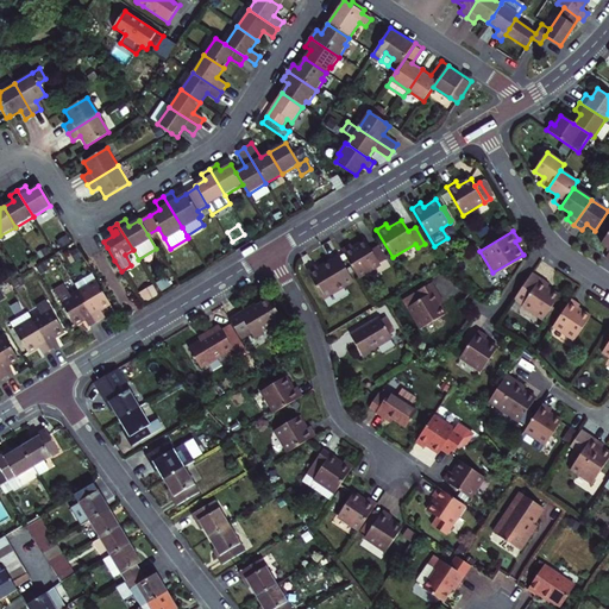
[(67,238),(58,243),(62,249),(69,244),(67,238)]
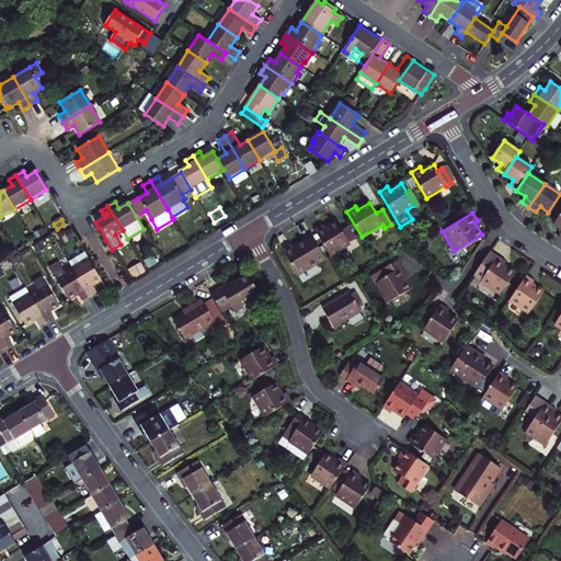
[(323,225),(315,230),(330,256),(350,244),(348,242),(355,239),(348,227),(342,230),(338,222),(325,229),(323,225)]
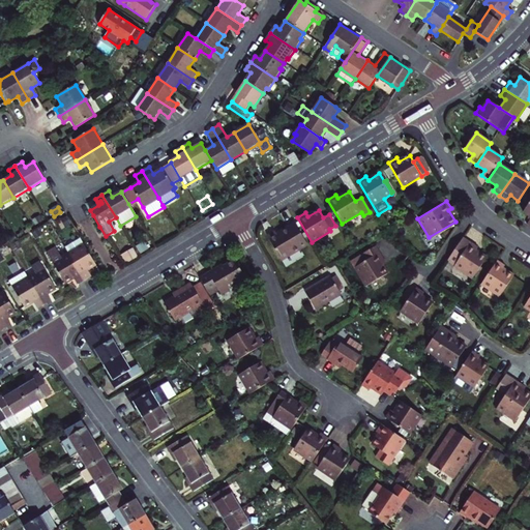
[(307,244),(295,224),(288,228),(277,235),(274,231),(267,235),(282,260),(300,248),(307,244)]
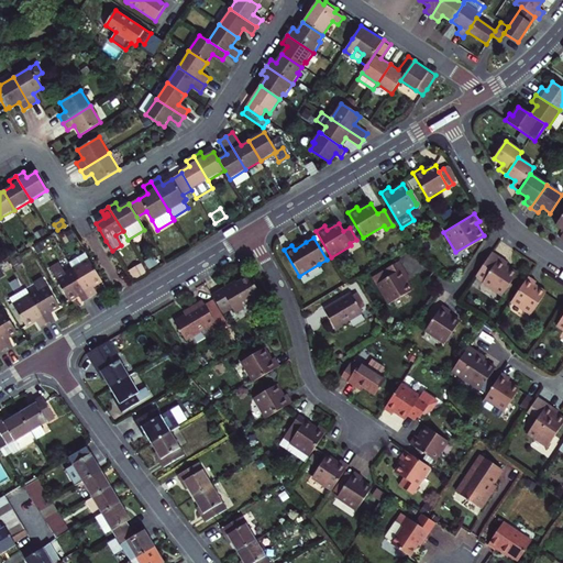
[(507,263),(492,253),(475,277),(501,296),(517,274),(505,266),(507,263)]
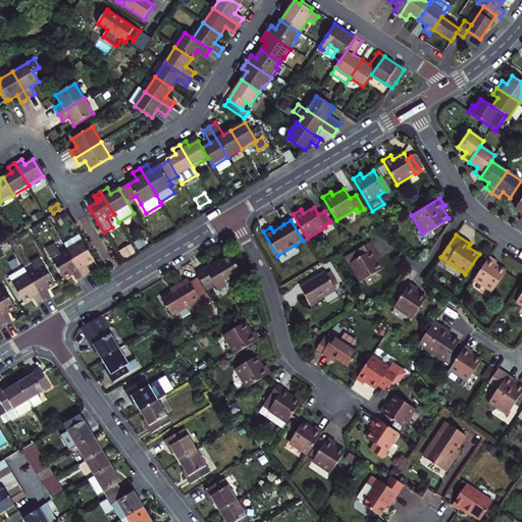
[(91,262),(97,259),(85,241),(82,238),(67,246),(69,249),(85,275),(92,271),(88,264),(91,262)]
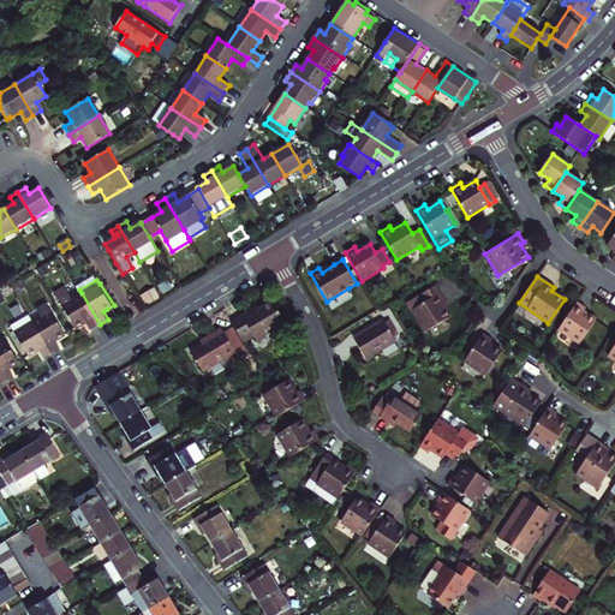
[(435,286),(406,303),(424,333),(449,318),(441,305),(445,303),(435,286)]
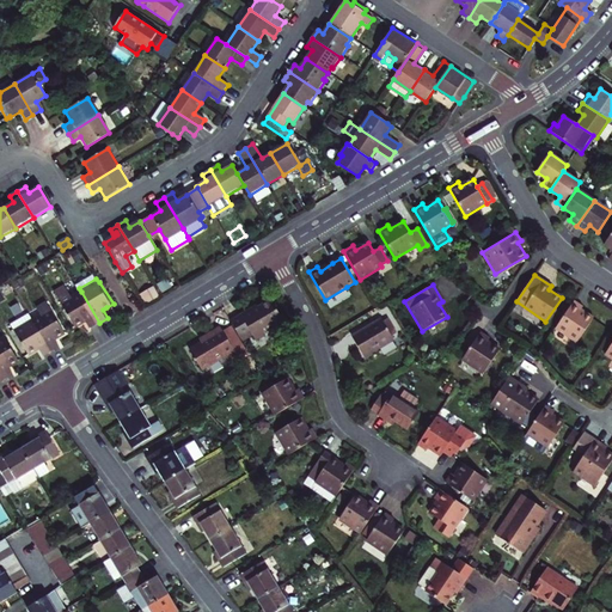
[(145,304),(158,294),(152,286),(139,295),(145,304)]
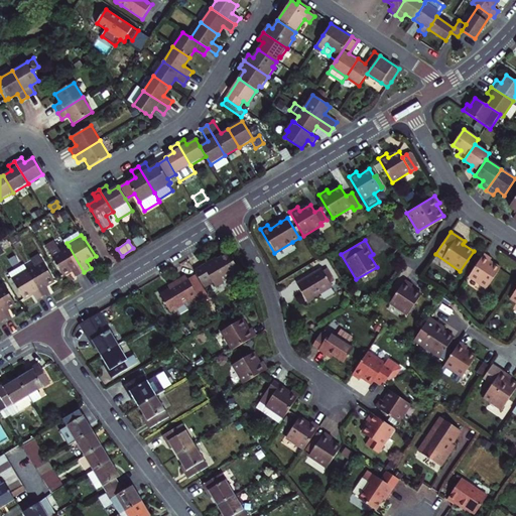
[(77,276),(84,272),(69,246),(61,250),(59,248),(51,253),(65,275),(70,272),(73,270),(77,276)]
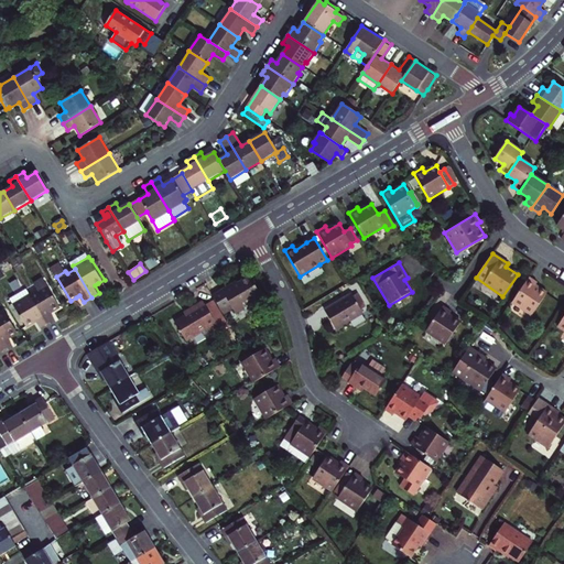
[(249,277),(237,284),(231,288),(229,284),(212,295),(220,310),(230,304),(236,314),(245,308),(242,306),(260,295),(249,277)]
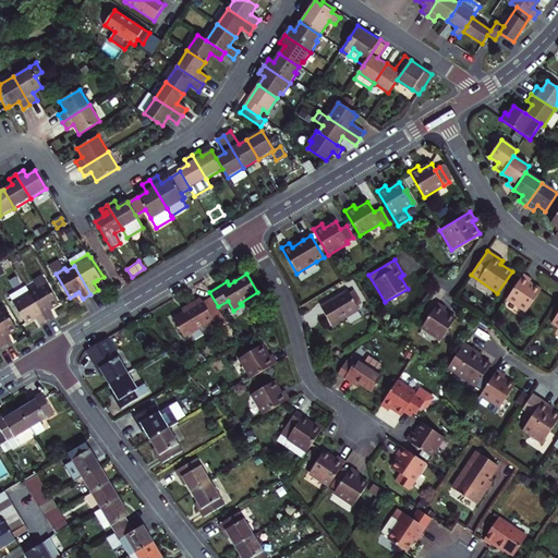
[(532,280),(523,275),(507,299),(526,312),(541,291),(530,283),(532,280)]
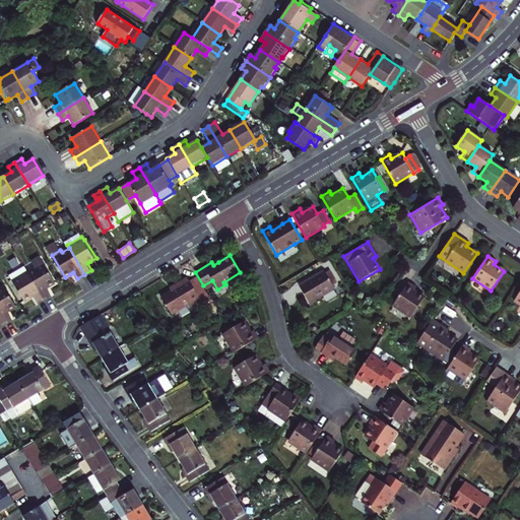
[(27,269),(44,299),(51,295),(47,287),(51,285),(56,282),(42,260),(27,269)]
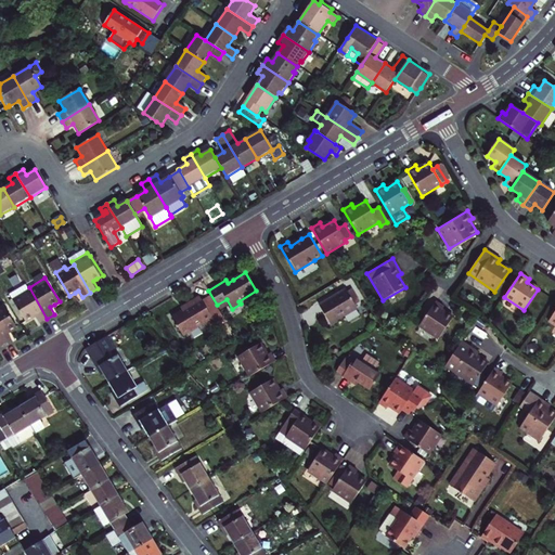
[(29,287),(12,297),(26,321),(29,319),(35,315),(40,322),(47,319),(29,287)]
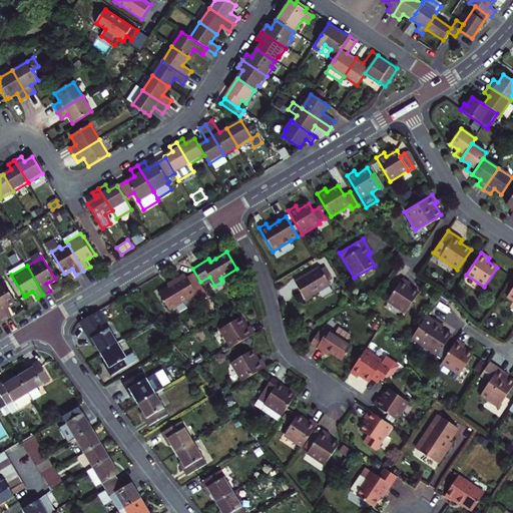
[(320,267),(295,282),(306,299),(330,284),(320,267)]
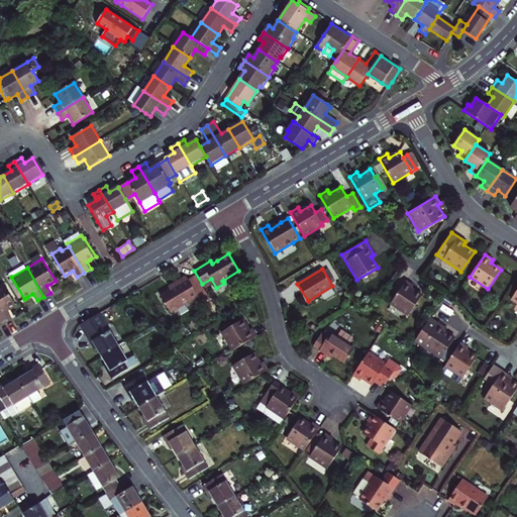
[(206,295),(195,276),(188,281),(185,276),(178,281),(180,284),(170,290),(160,296),(171,313),(191,301),(192,304),(199,299),(206,295)]
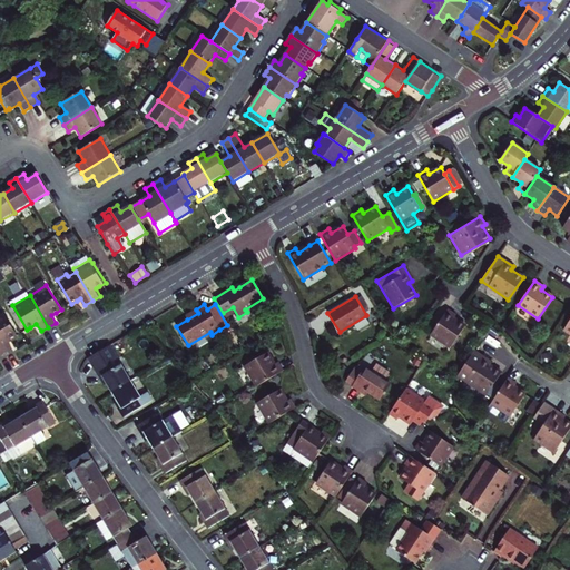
[(185,315),(187,320),(198,313),(196,310),(185,315)]
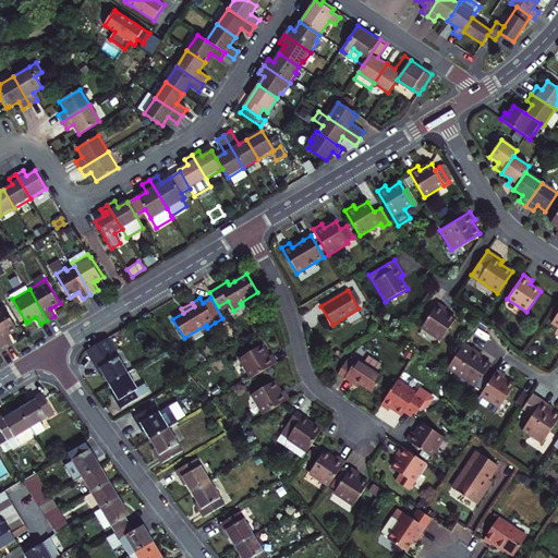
[(440,341),(456,319),(444,313),(447,308),(438,304),(422,328),(440,341)]
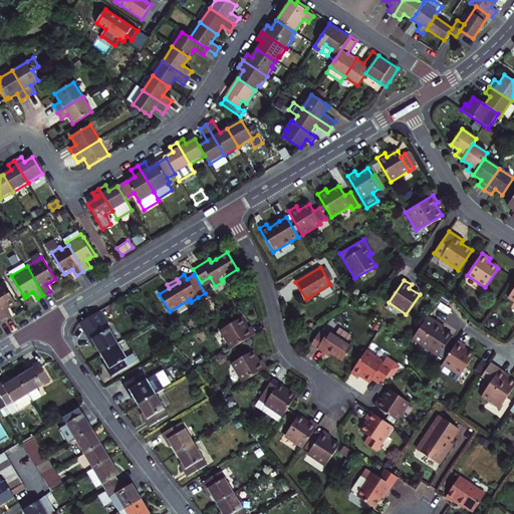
[(4,283),(0,285),(0,309),(5,318),(11,313),(7,307),(12,305),(16,302),(4,283)]
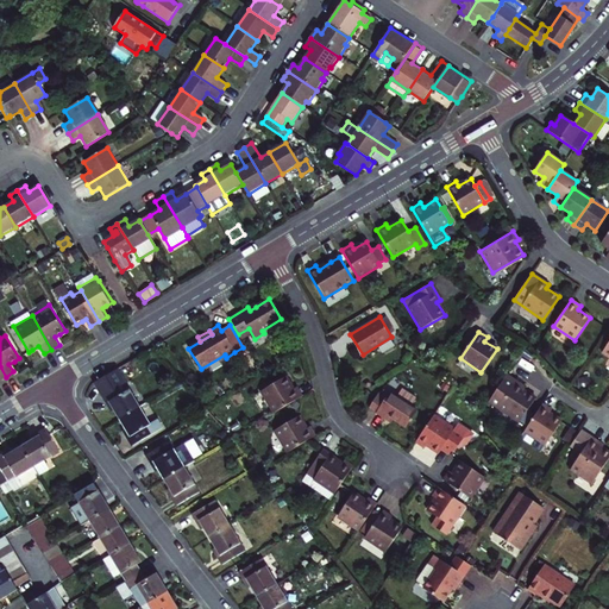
[(117,414),(120,420),(139,408),(117,370),(95,383),(111,408),(112,408),(117,414)]
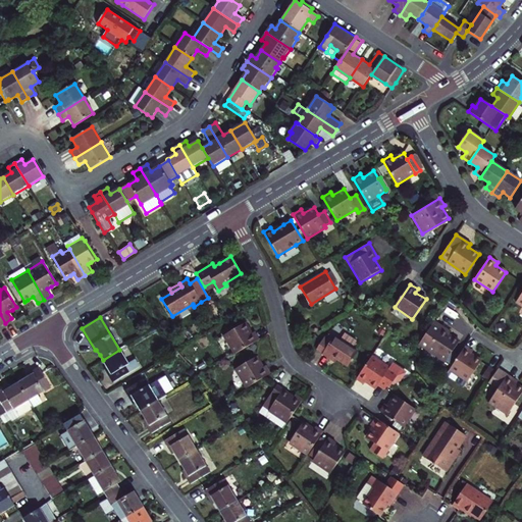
[(454,351),(459,342),(449,334),(451,331),(434,320),(418,344),(446,362),(454,351)]
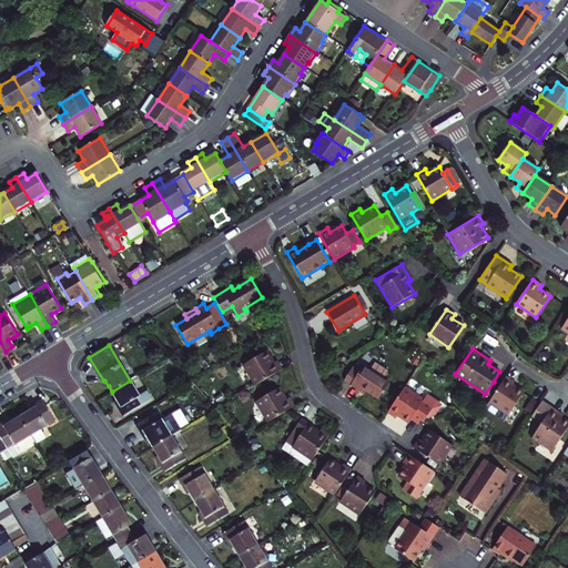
[(244,365),(256,385),(282,369),(277,361),(274,363),(266,352),(244,365)]
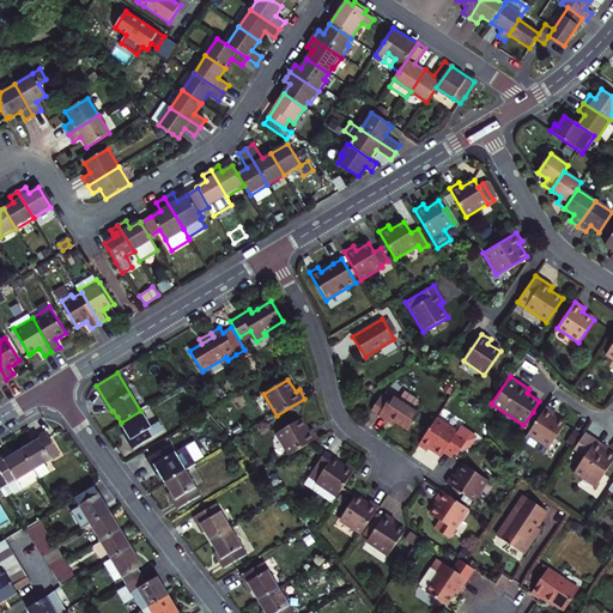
[(388,400),(383,396),(378,400),(371,410),(378,416),(387,422),(389,418),(396,423),(407,430),(419,413),(413,410),(419,401),(405,392),(399,400),(392,395),(388,400)]
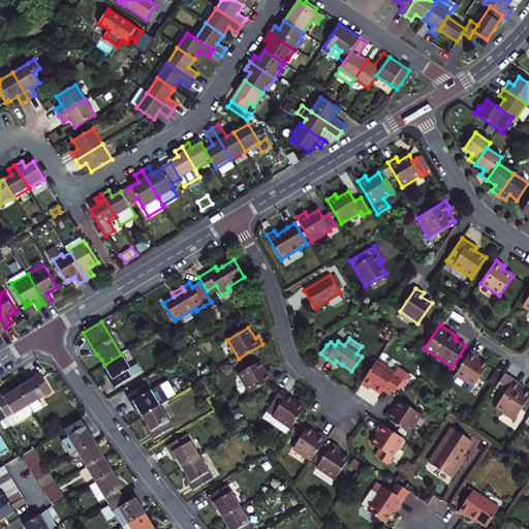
[(459,371),(456,374),(474,386),(488,367),(477,360),(479,356),(472,350),(466,360),(459,371)]
